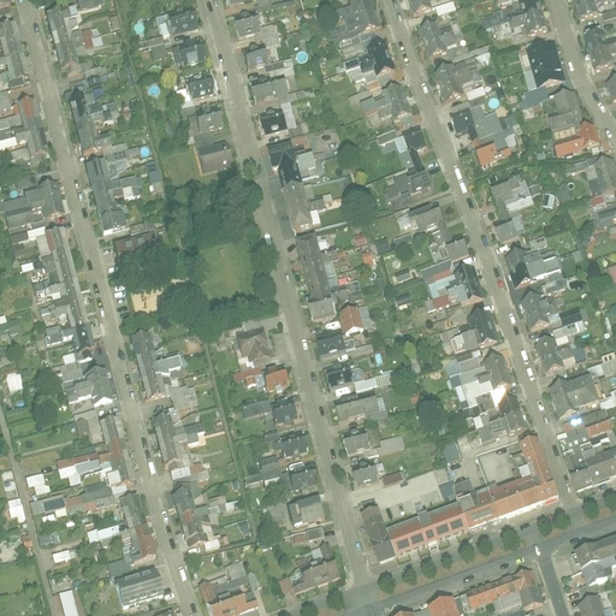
[(0,0),(0,11),(10,9),(7,0),(0,0)]
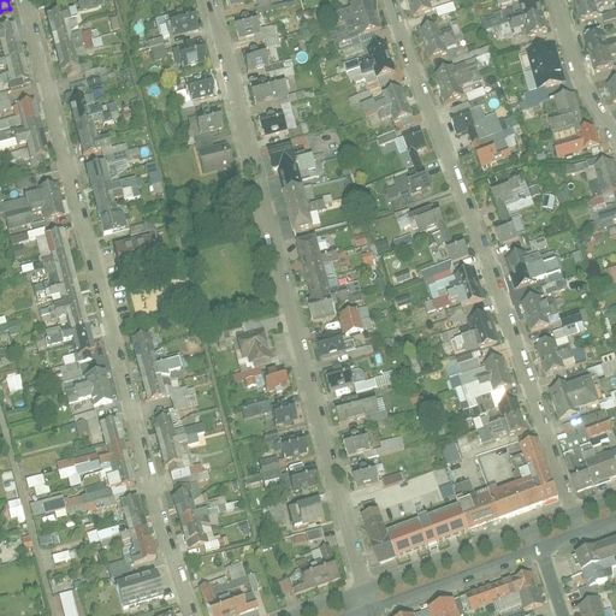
[(87,0),(73,4),(76,12),(101,6),(99,0),(87,0)]
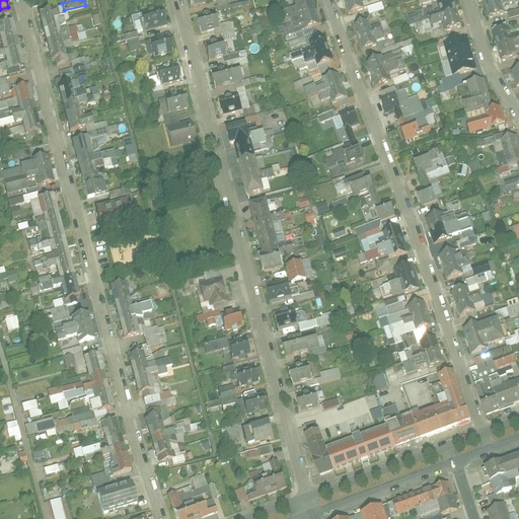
[(245,0),(236,3),(235,2),(227,4),(228,10),(247,5),(245,0)]
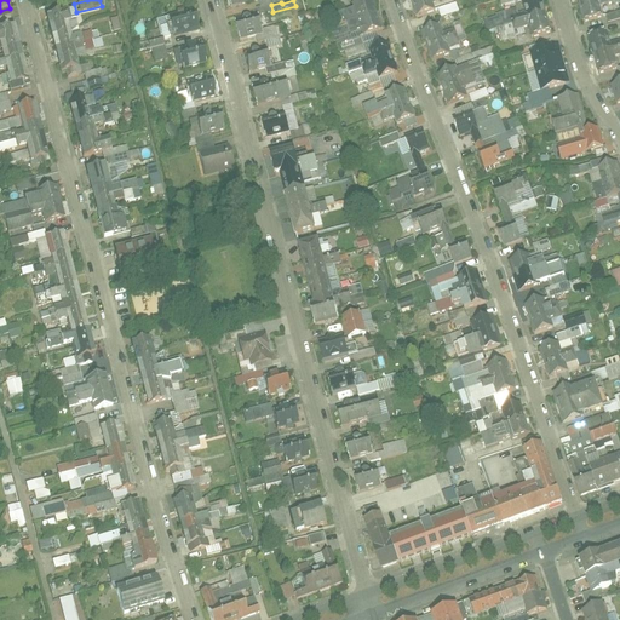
[(377,15),(372,0),(352,7),(357,22),(377,15)]
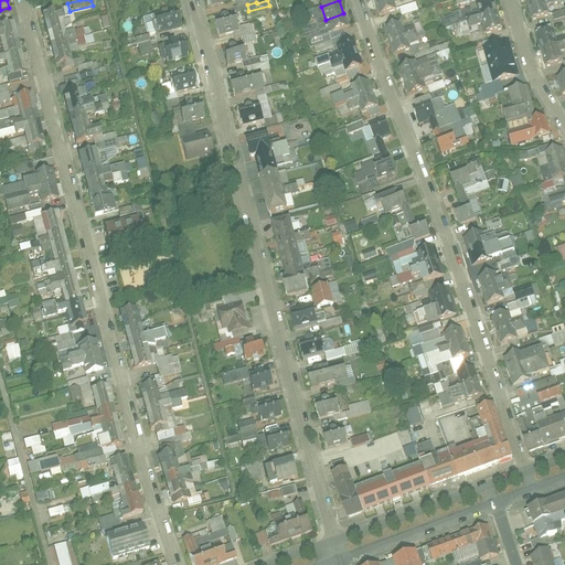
[(398,0),(373,0),(377,16),(396,10),(394,4),(400,3),(398,0)]
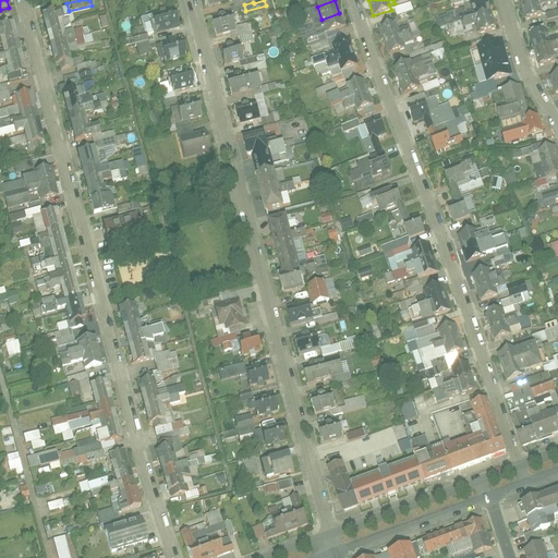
[(497,28),(487,0),(471,0),(469,1),(473,12),(460,16),(463,28),(476,24),(480,34),(497,28)]
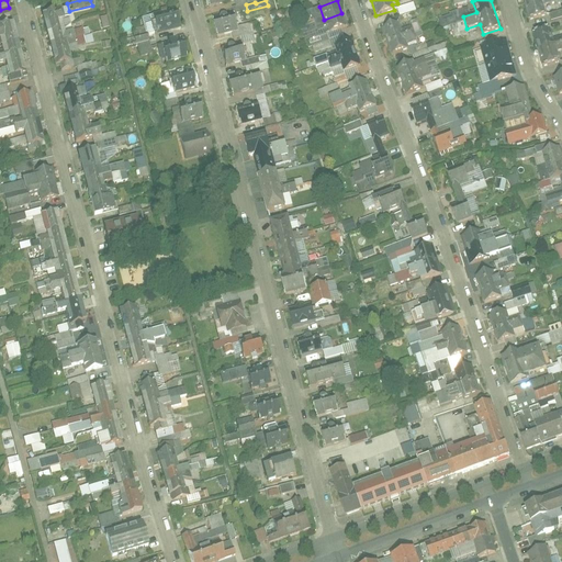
[(523,0),(528,20),(546,15),(542,7),(555,3),(554,0),(523,0)]
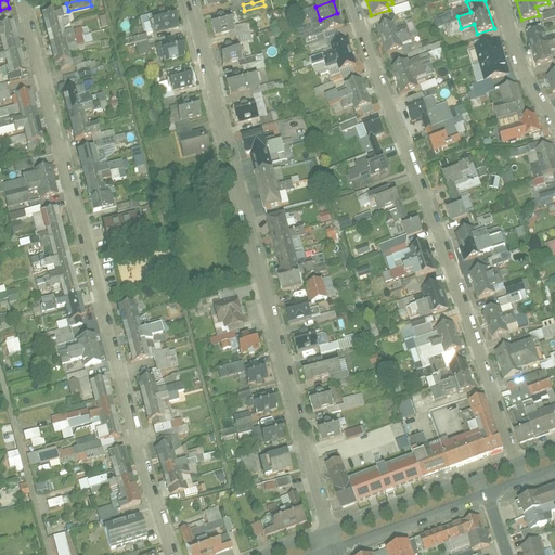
[(391,16),(409,11),(407,3),(389,9),(391,16)]
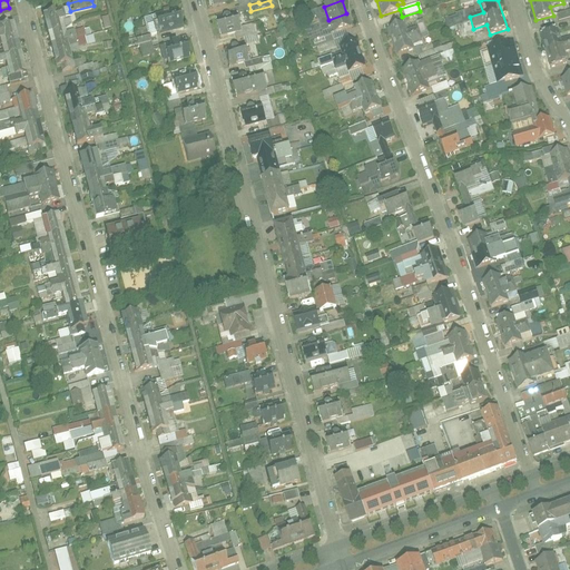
[(182,29),(176,9),(154,15),(159,35),(182,29)]
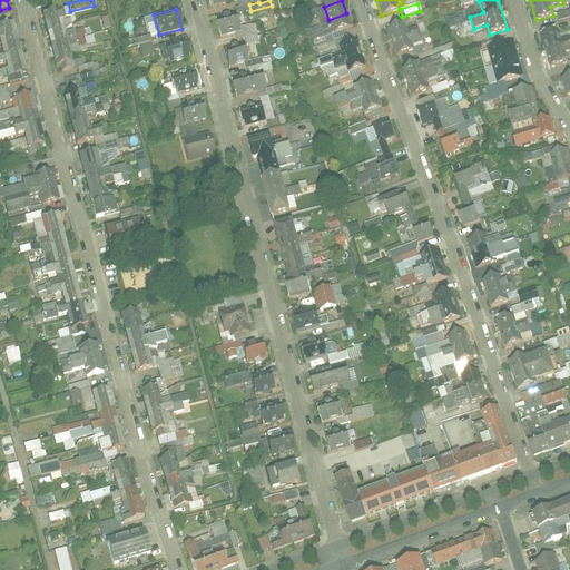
[(556,15),(557,21),(569,17),(569,15),(569,11),(556,15)]
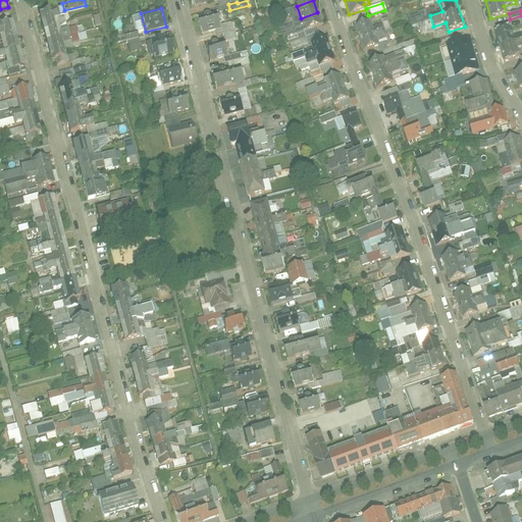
[(53,11),(39,15),(50,61),(66,57),(63,43),(69,41),(66,30),(58,32),(53,11)]
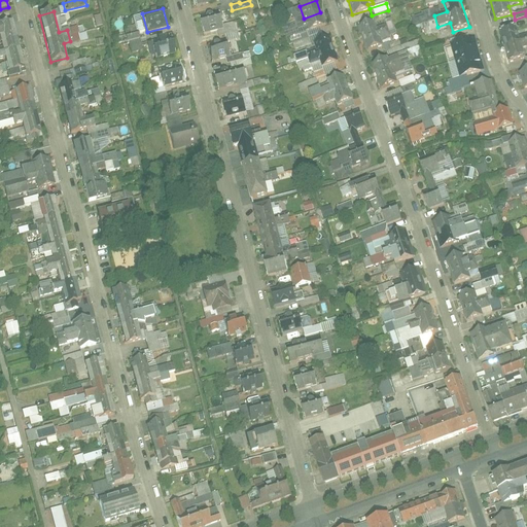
[(325,25),(320,12),(304,19),(308,31),(325,25)]
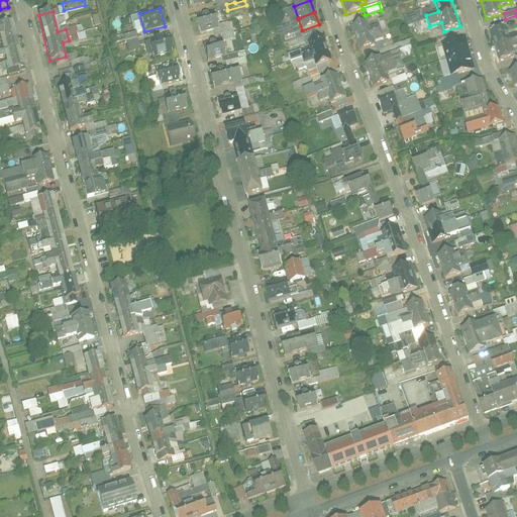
[(214,13),(196,18),(201,35),(219,29),(214,13)]
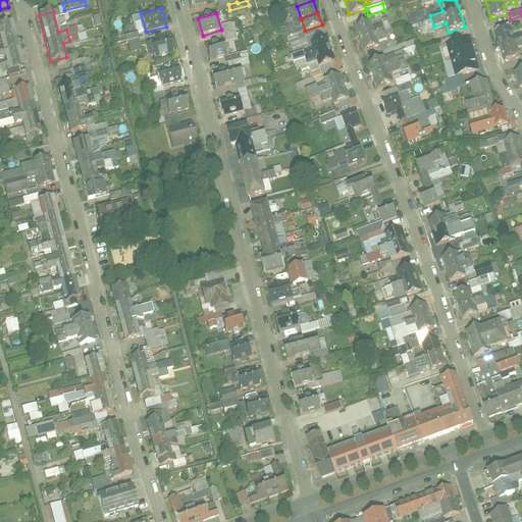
[(93,27),(100,25),(97,14),(91,16),(93,27)]
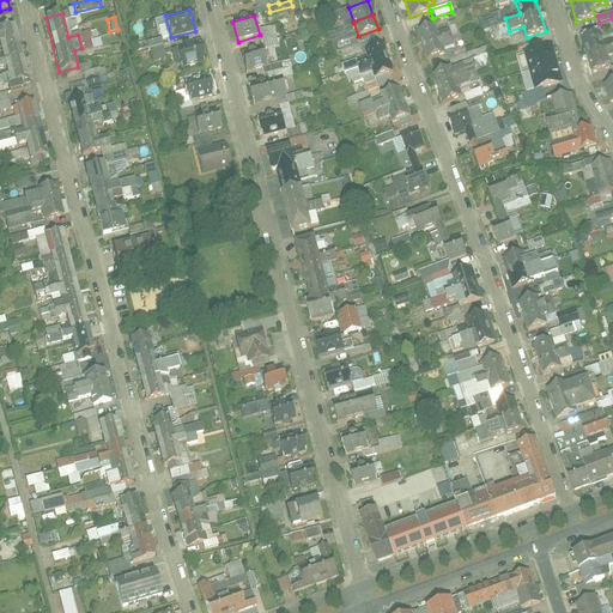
[(11,83),(26,78),(13,25),(0,29),(0,43),(11,83)]
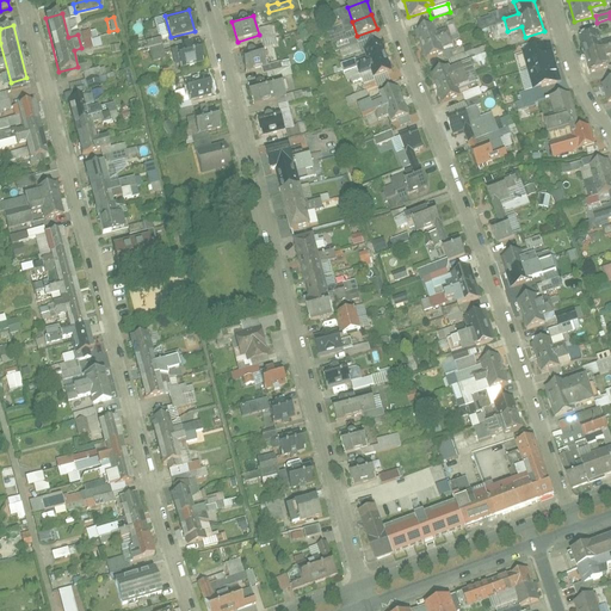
[(434,25),(414,32),(424,61),(444,54),(443,50),(454,47),(448,29),(437,34),(434,25)]
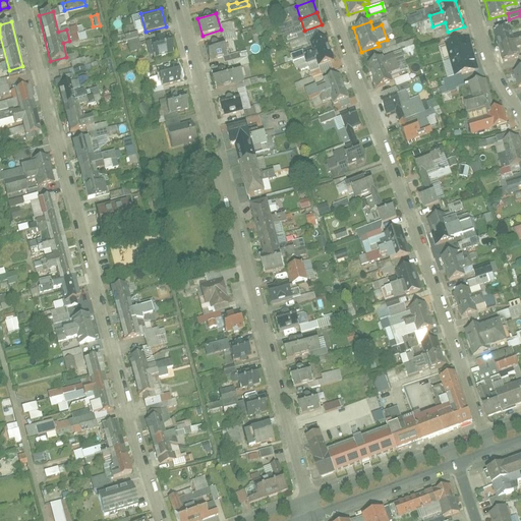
[(495,33),(503,61),(518,57),(516,49),(520,47),(520,34),(514,36),(511,27),(495,33)]
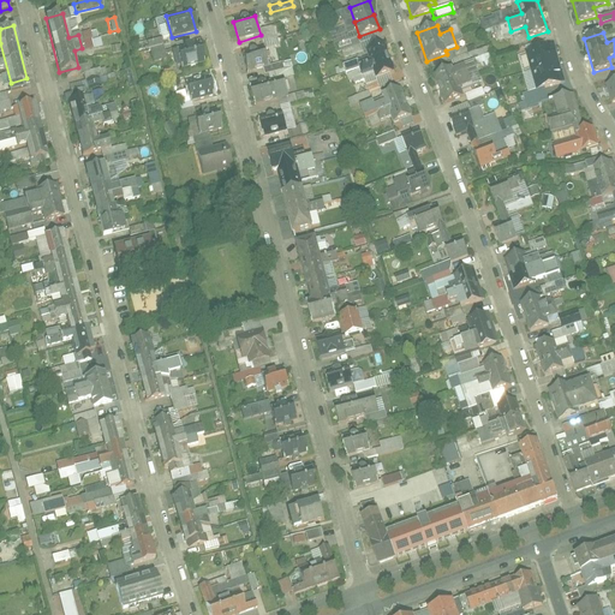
[(148,49),(149,61),(161,61),(160,42),(135,45),(136,51),(148,49)]
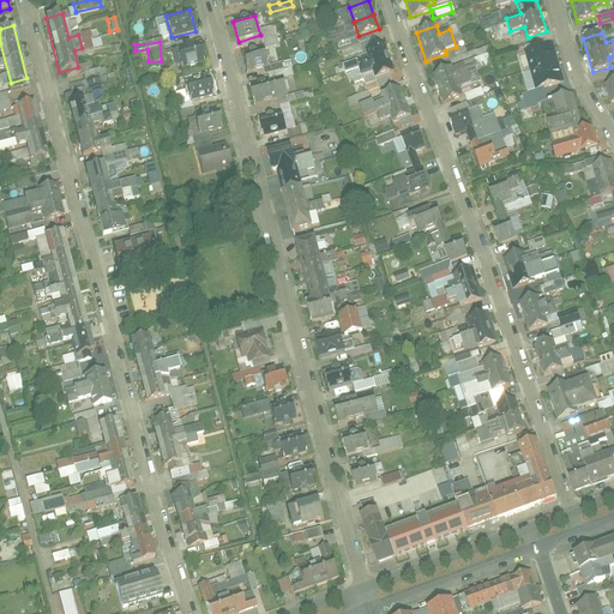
[(204,64),(199,44),(175,50),(181,70),(204,64)]
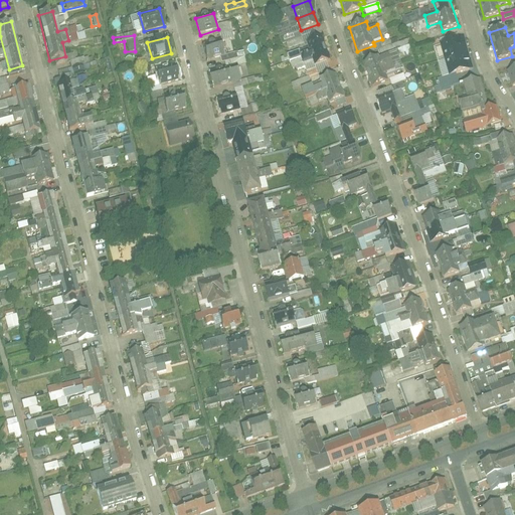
[(330,61),(322,37),(306,42),(308,49),(299,51),(303,63),(315,59),(317,65),(330,61)]
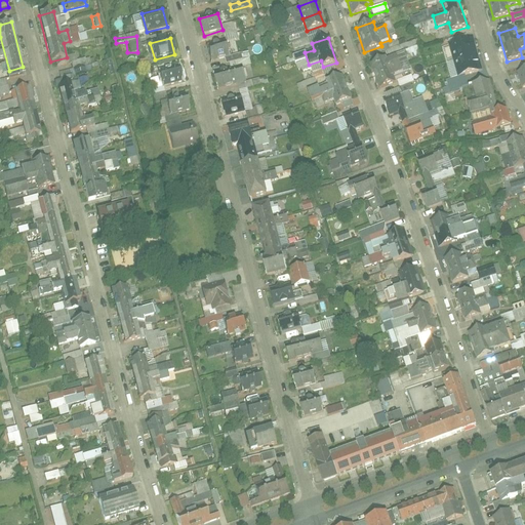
[(478,54),(473,38),(449,44),(453,62),(478,54)]
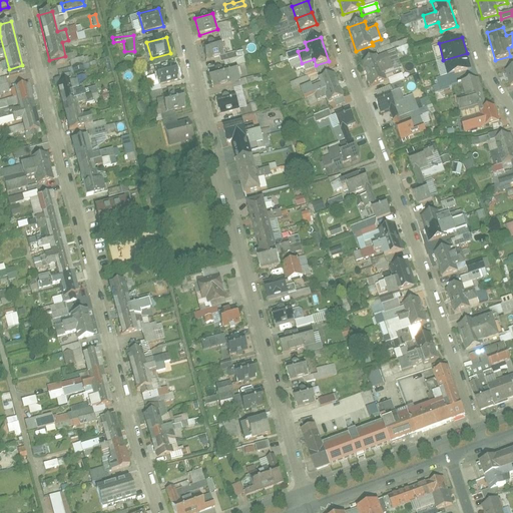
[(389,49),(407,45),(406,39),(397,41),(396,38),(387,40),(389,49)]
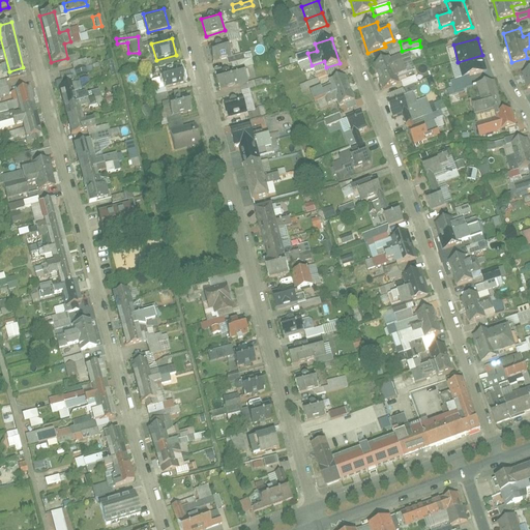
[(227,42),(209,48),(213,62),(231,58),(227,42)]
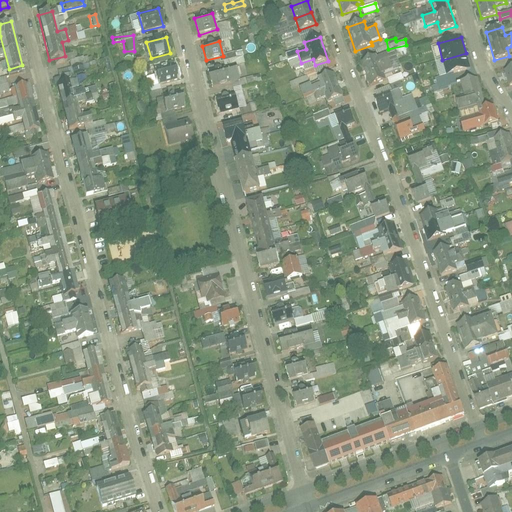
[(470,70),(466,53),(442,60),(447,76),(470,70)]
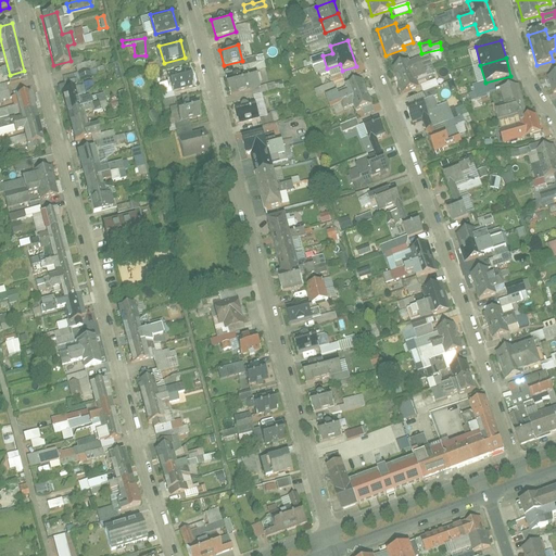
[(408,61),(391,67),(400,93),(418,87),(417,83),(427,79),(421,64),(412,67),(408,61)]
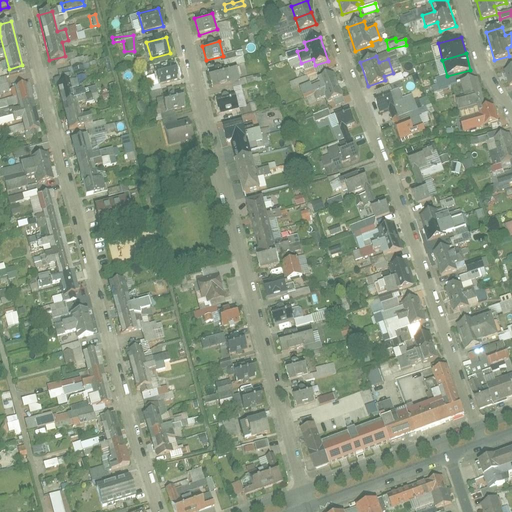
[(178,80),(173,65),(155,70),(159,85),(178,80)]
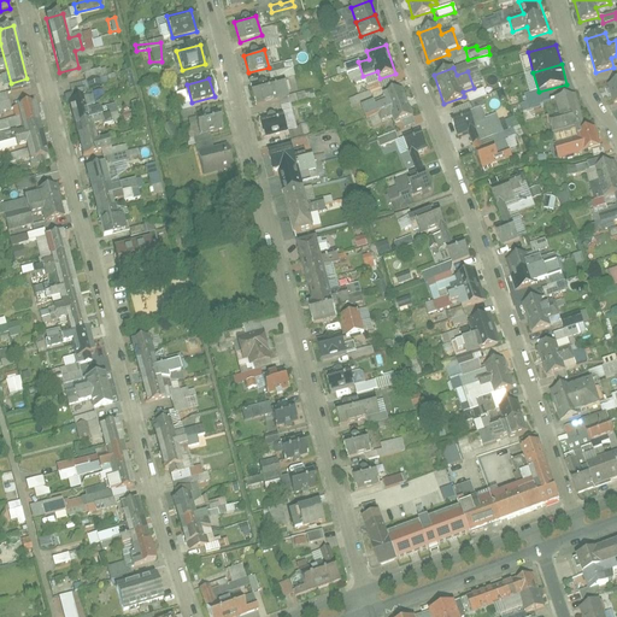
[(286,78),(252,87),(256,105),(291,97),(286,78)]
